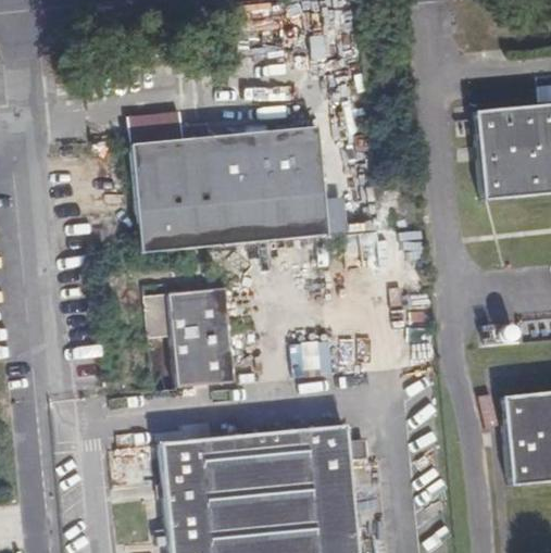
[(550,105),(476,113),(485,201),(550,195),(550,396),(505,400),(513,481),(550,478),(550,105)]
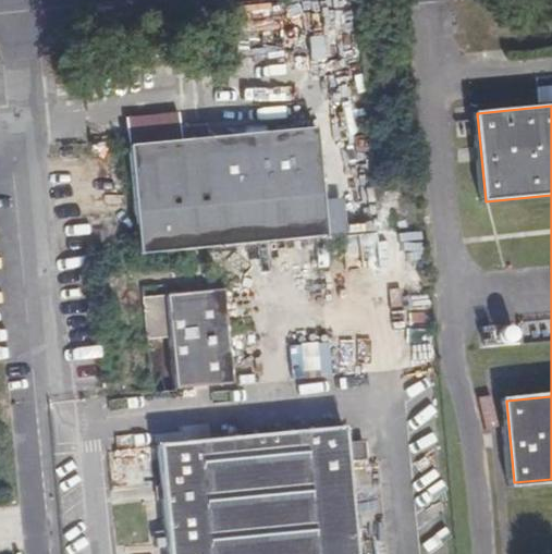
[(319,125),(131,144),(142,251),(329,233),(319,125)]
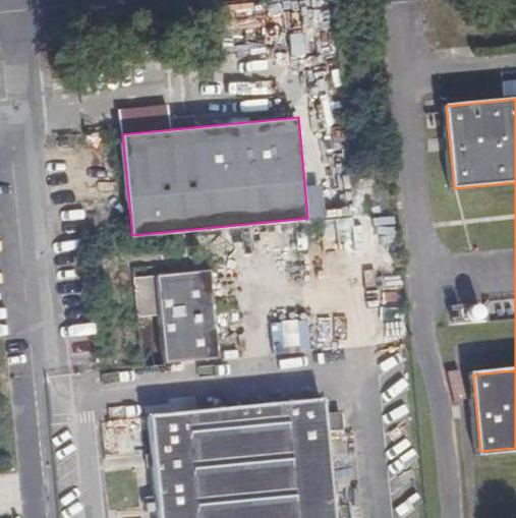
[(343,122),(319,123),(322,185),(345,184),(343,122)]
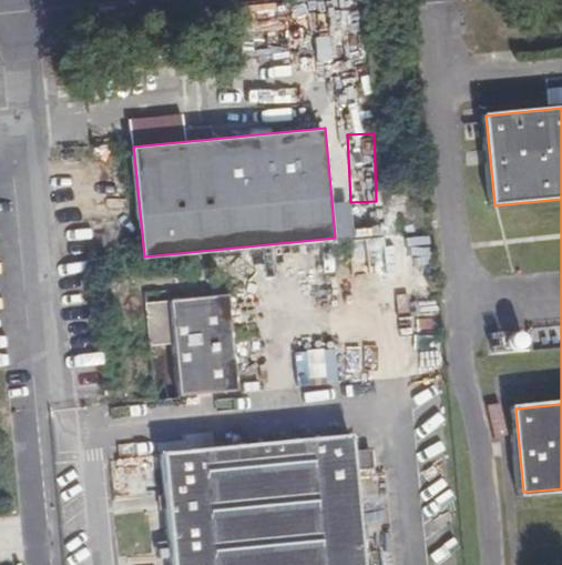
[(173,291),(149,293),(154,346),(179,344),(183,392),(243,386),(234,298),(174,303),(173,291)]
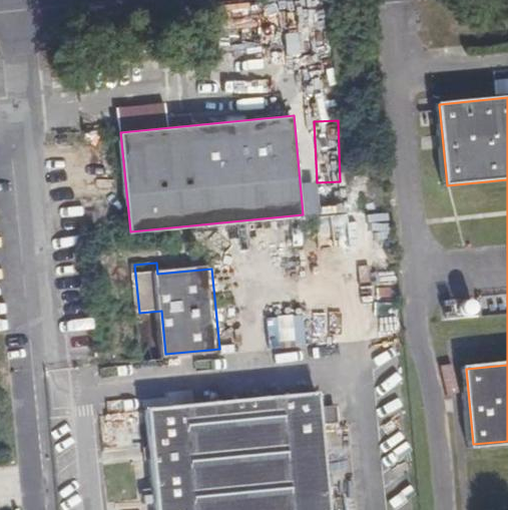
[(276,344),(276,315),(262,315),(262,344),(276,344)]
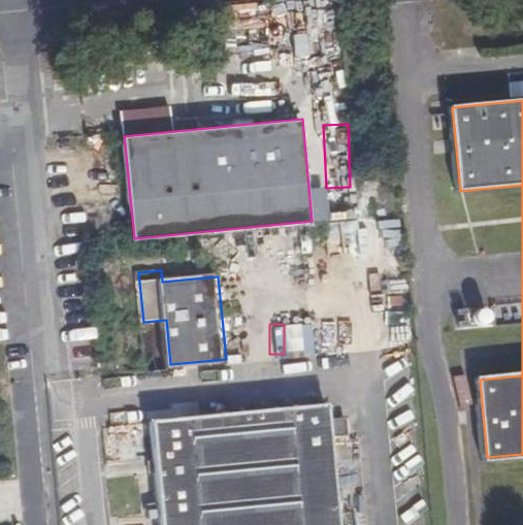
[(340,524),(330,402),(153,418),(162,524),(340,524)]
